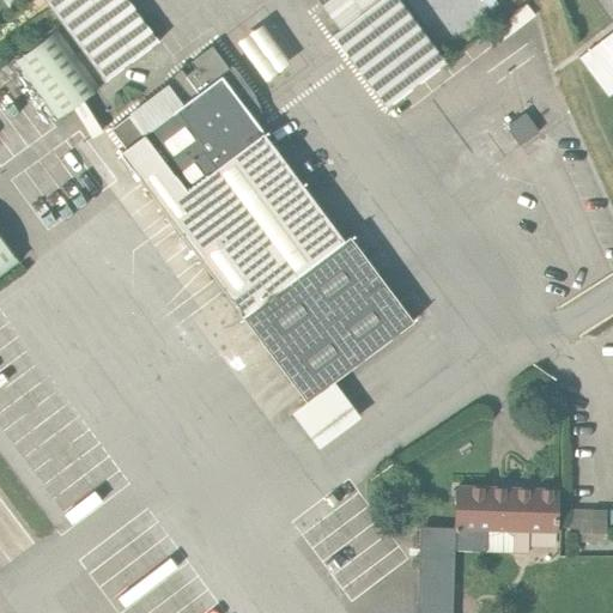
[(46,0),(104,73),(153,36),(126,0),(46,0)]
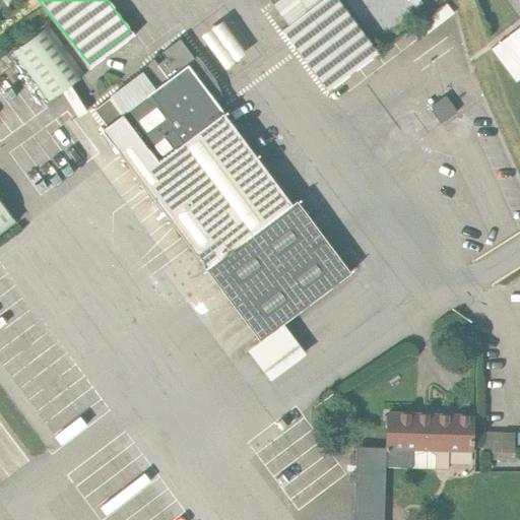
[(342,8),(336,0),(266,0),(287,27),(281,33),(325,91),(331,86),(378,54),(372,47),(342,8)]
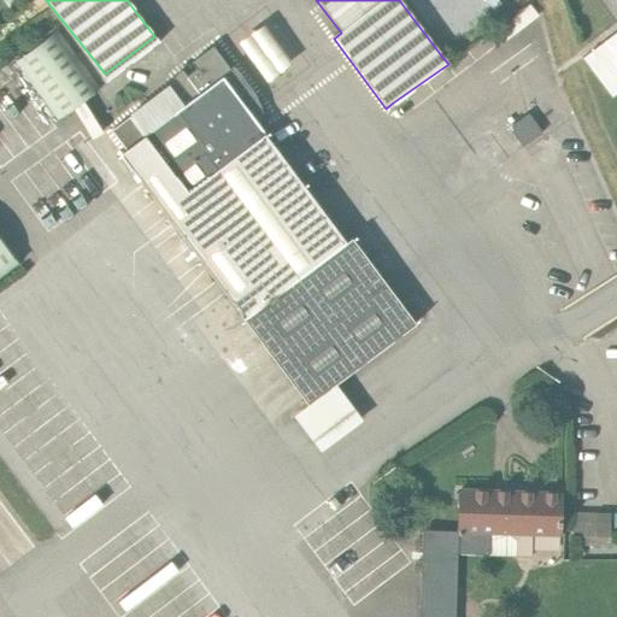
[(616,25),(587,51),(616,88),(616,87),(616,25)]
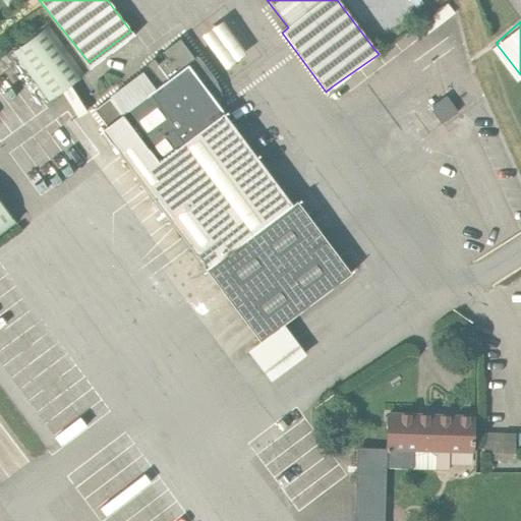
[(45,30),(12,54),(49,103),(81,78),(45,30)]
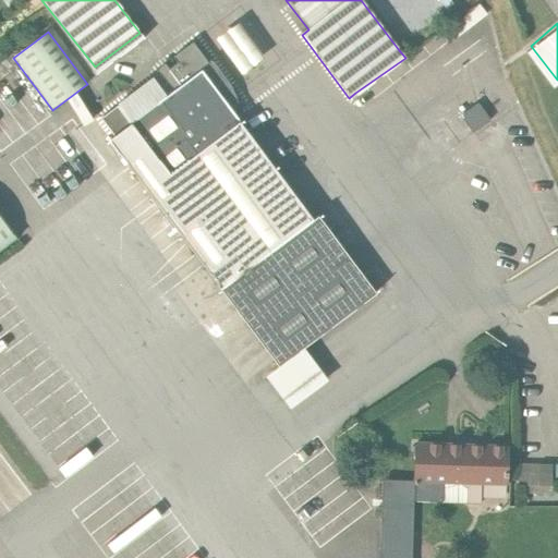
[(195,56),(97,129),(276,366),(263,377),(288,410),(327,380),(303,348),(375,293),(195,56)]
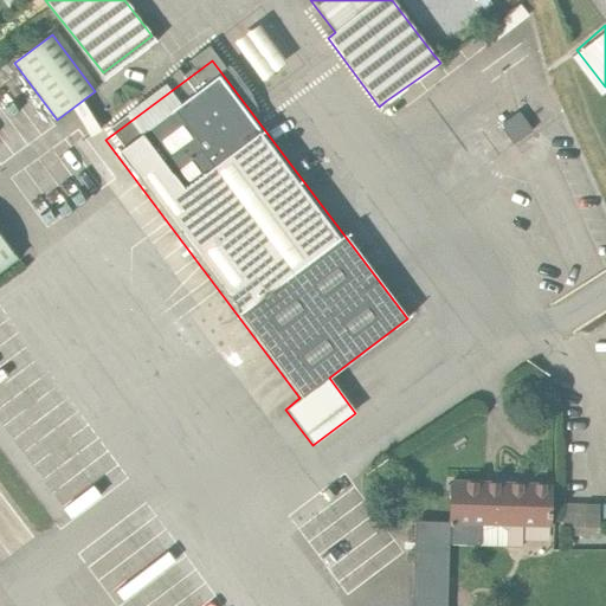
[(502,123),(516,141),(533,127),(520,109),(502,123)]
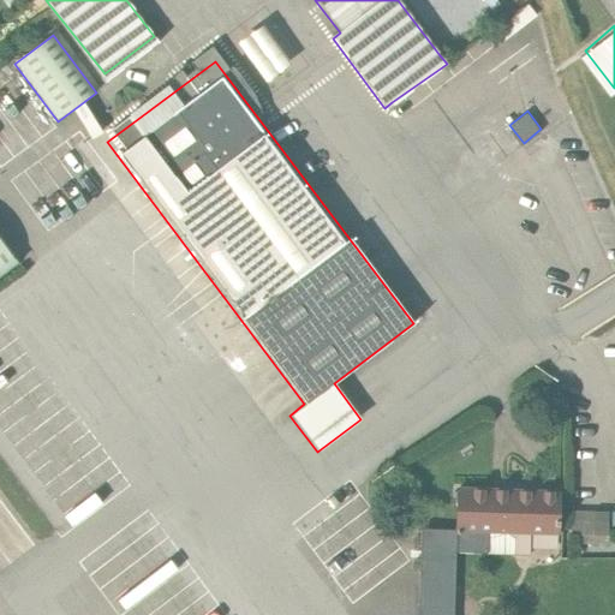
[(0,272),(13,262),(0,243),(0,272)]
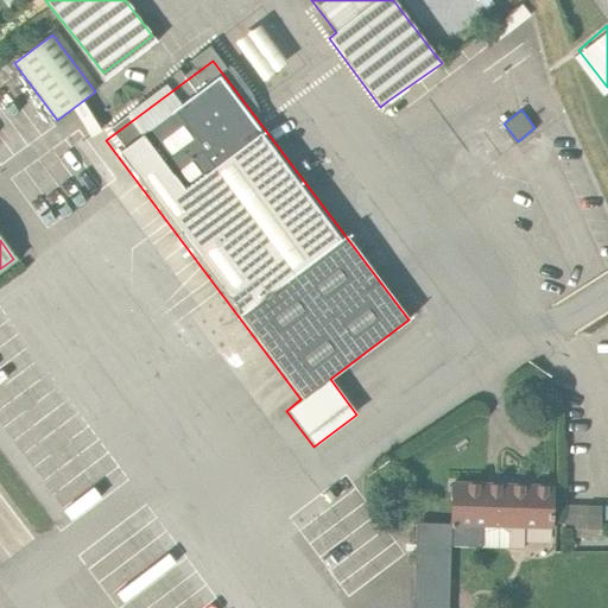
[(445,607),(449,546),(523,550),(523,529),(552,530),(553,485),(449,482),(449,525),(416,524),(412,607),(445,607)]
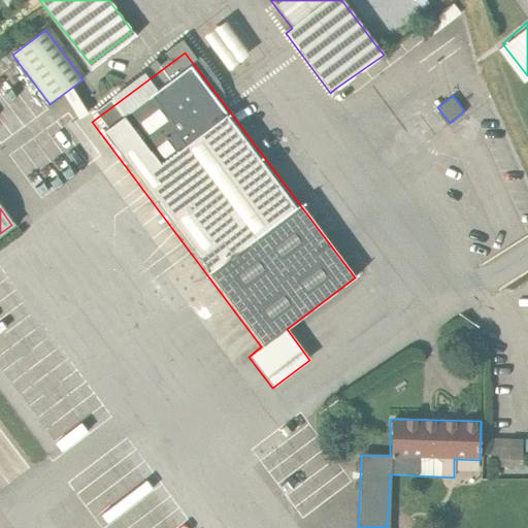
[(496,467),(521,467),(521,440),(491,439),(491,460),(496,460),(496,467)]
